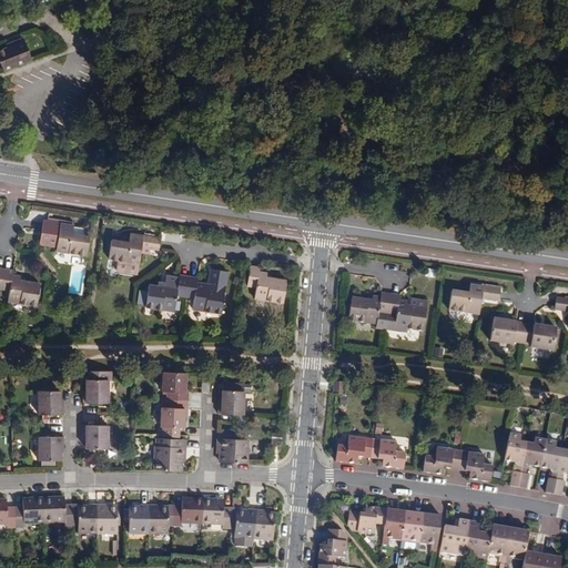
[(21,40),(0,47),(0,69),(1,71),(29,61),(21,40)]
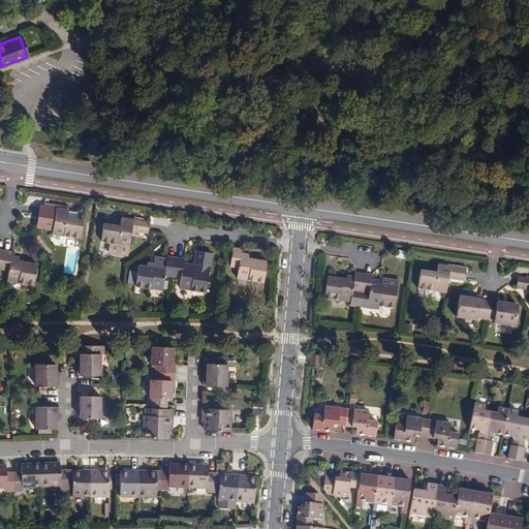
[(58,144),(51,142),(48,152),(55,153),(58,144)]
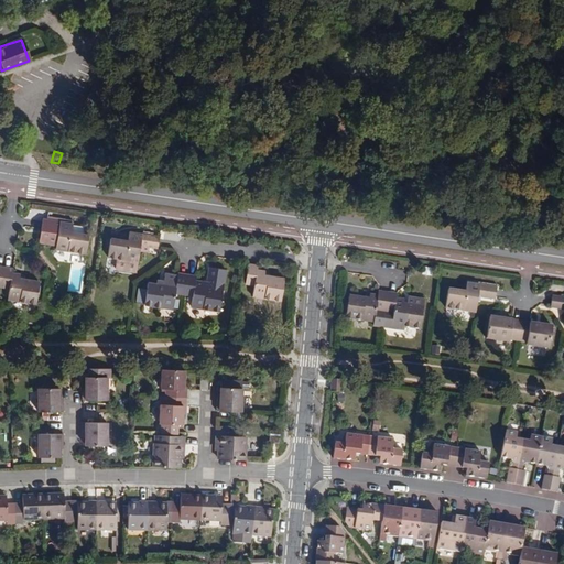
[(72,221),(40,217),(38,240),(55,242),(54,248),(85,251),(87,232),(71,229),(72,221)]
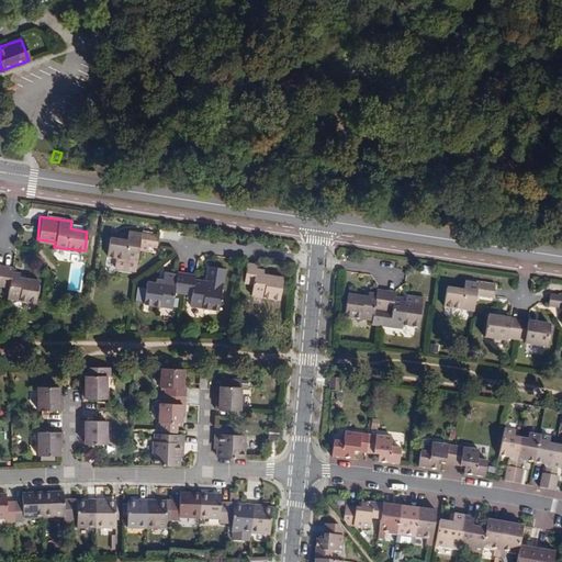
[(125,237),(108,235),(104,254),(116,255),(114,266),(135,269),(138,242),(157,245),(158,233),(126,228),(125,237)]
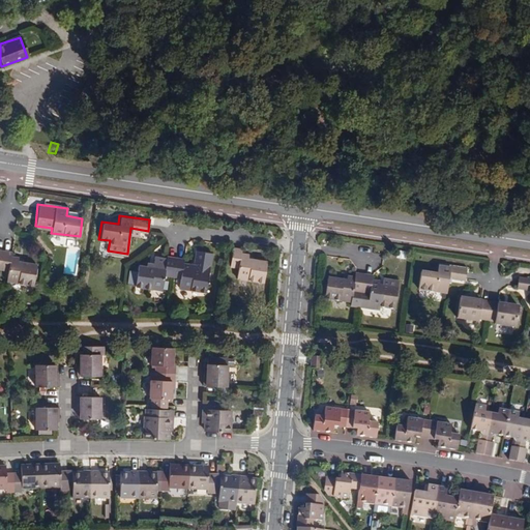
[(241,247),(233,245),(230,264),(239,265),(237,276),(265,281),(268,260),(248,258),(249,253),(241,252),(241,247)]
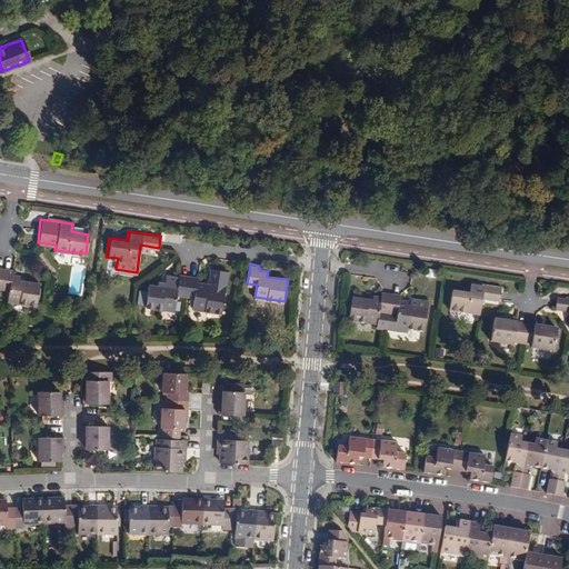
[(13,271),(3,269),(0,289),(10,291),(9,301),(39,306),(42,283),(21,280),(21,276),(13,275),(13,271)]
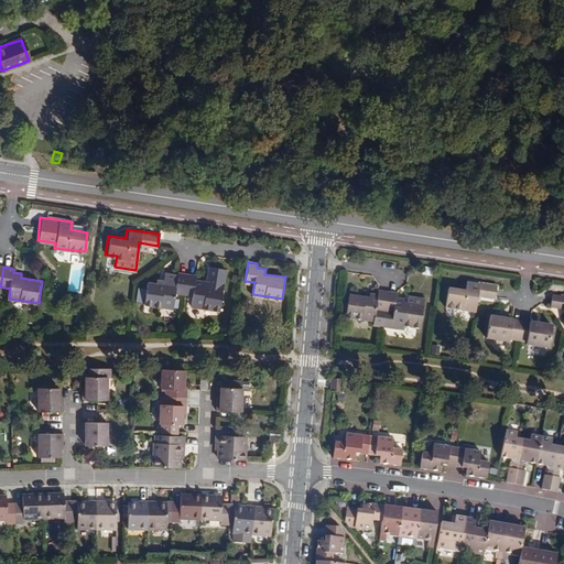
[(184,292),(186,273),(176,271),(176,272),(167,271),(166,281),(160,280),(159,284),(144,282),(144,288),(142,302),(142,304),(171,308),(173,291),(184,292)]
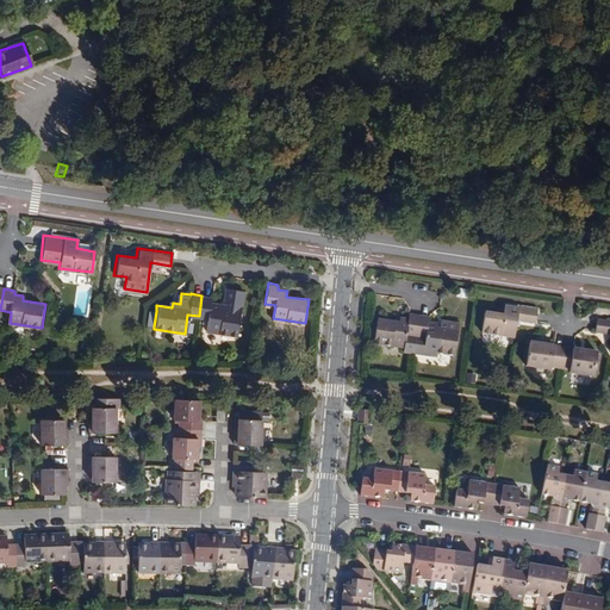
[(201,296),(199,316),(209,317),(207,330),(240,334),(243,310),(221,307),(222,303),(211,302),(212,297),(201,296)]
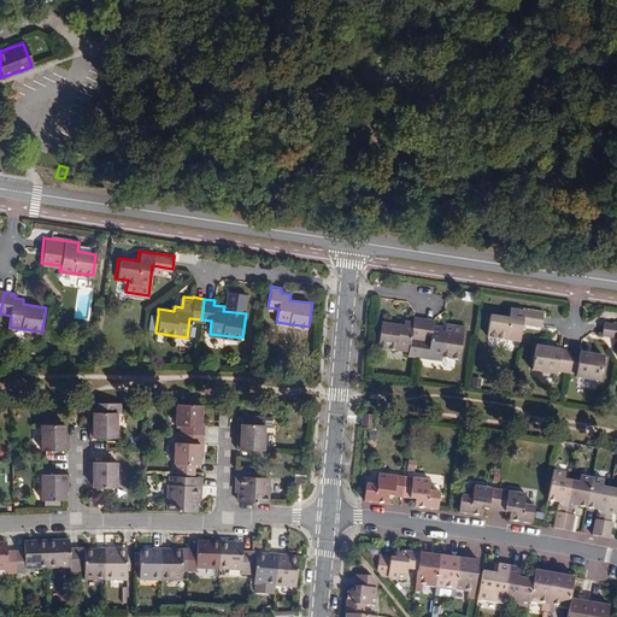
[(545,311),(510,306),(509,317),(489,313),(486,334),(521,340),(523,322),(542,324),(545,311)]
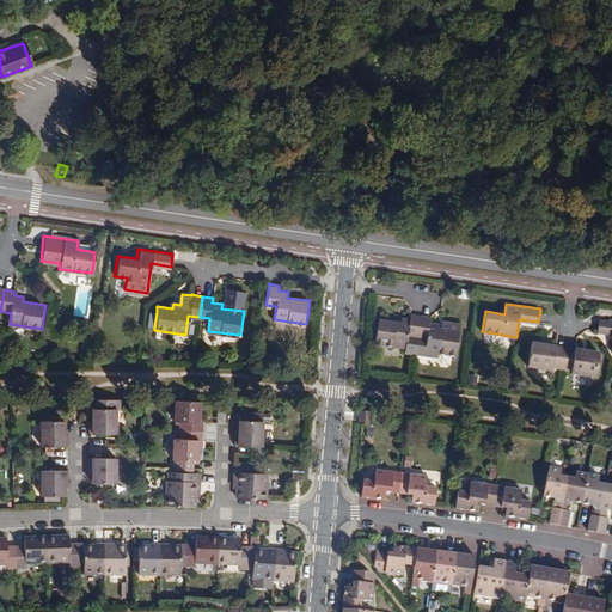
[(145,326),(154,328),(157,312),(146,311),(145,326)]
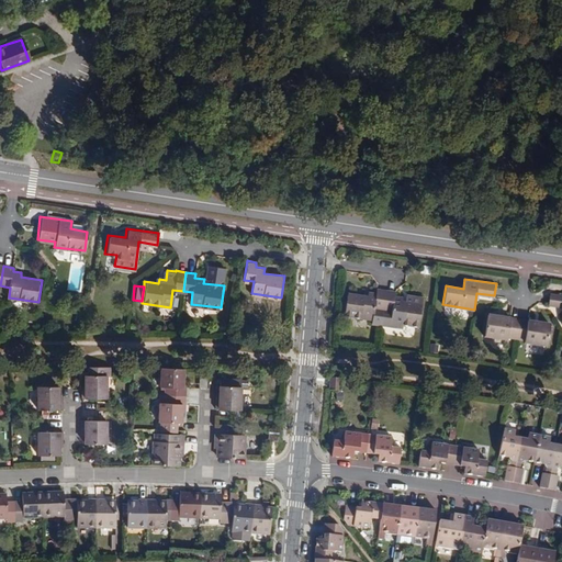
[(381,322),(386,289),(378,288),(377,292),(368,290),(367,294),(346,291),(345,301),(344,308),(343,313),(371,317),(370,322),(381,323),(381,322)]
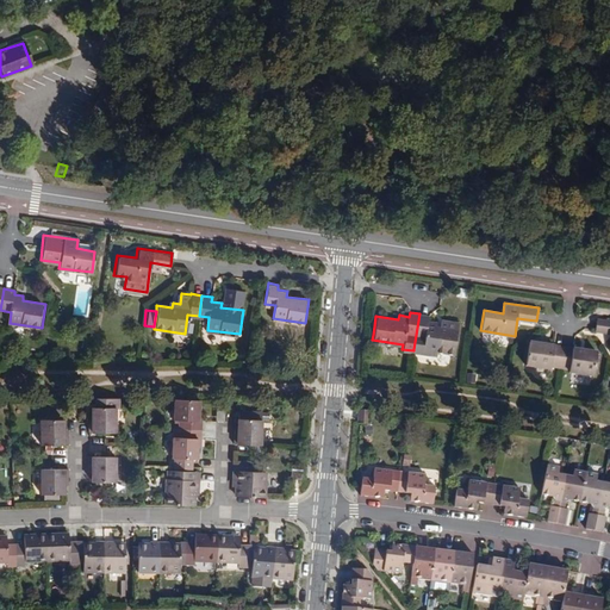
[(429,315),(419,313),(414,349),(437,354),(437,349),(454,353),(460,321),(442,318),(441,327),(436,325),(437,321),(429,319),(429,315)]
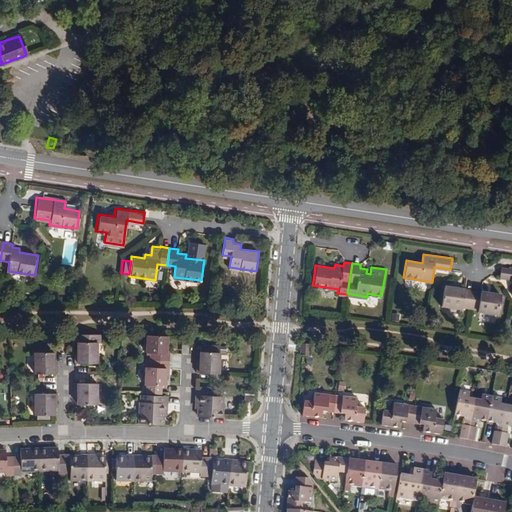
[(511,267),(502,266),(500,277),(511,278),(511,267)]
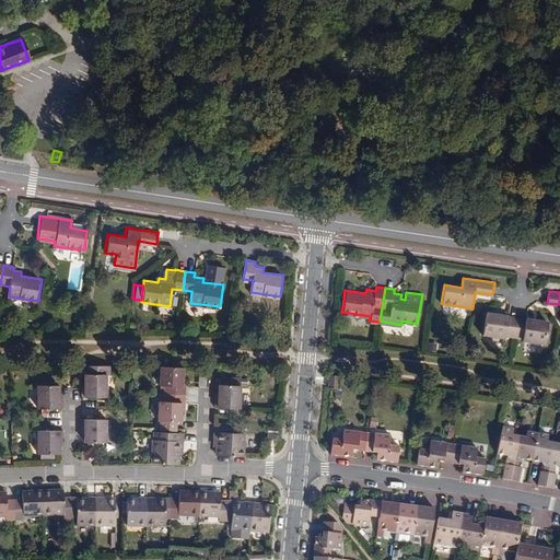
[(515,337),(518,316),(486,312),(482,335),(506,338),(506,336),(515,337)]
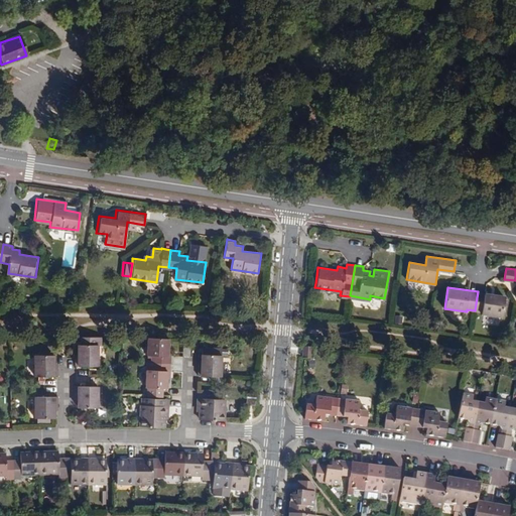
[(478,291),(475,310),(483,311),(483,314),(504,317),(507,296),(478,291)]
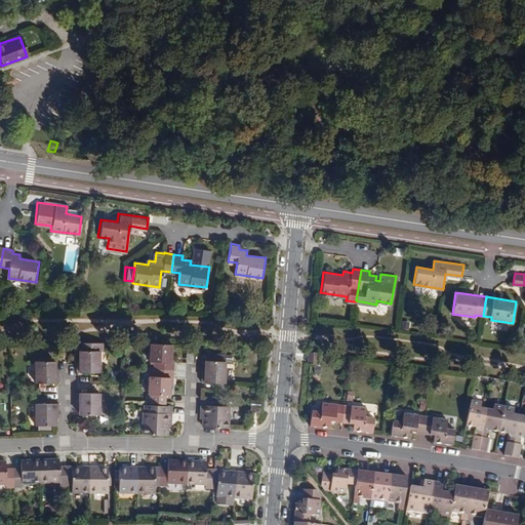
[(79,350),(79,359),(79,362),(76,362),(76,364),(76,372),(99,372),(99,351),(101,351),(101,342),(81,342),(81,351),(79,350)]
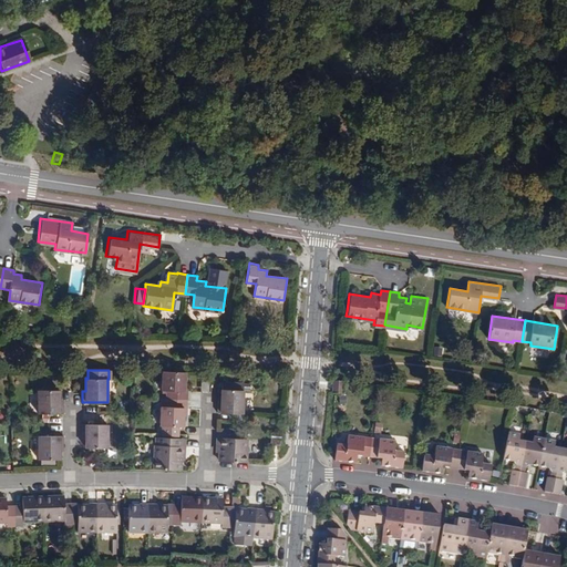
[(165,399),(187,400),(187,391),(184,391),(184,383),(184,371),(162,370),(160,390),(165,390),(165,399)]
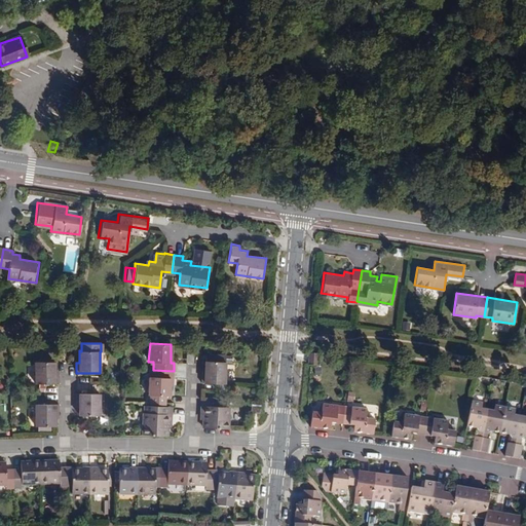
[(316,364),(317,353),(308,352),(307,363),(316,364)]
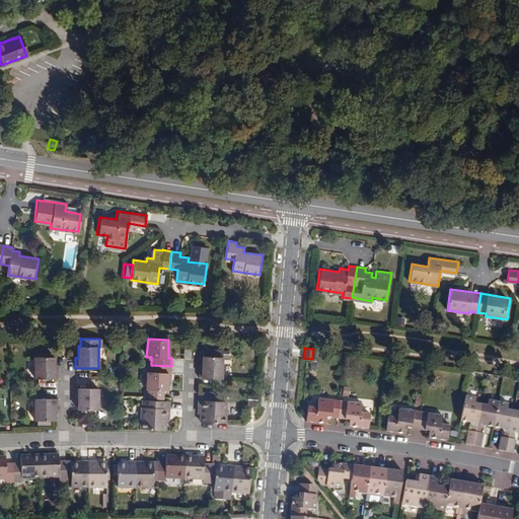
[(203,350),(203,364),(203,368),(199,367),(199,377),(222,378),(223,351),(203,350)]
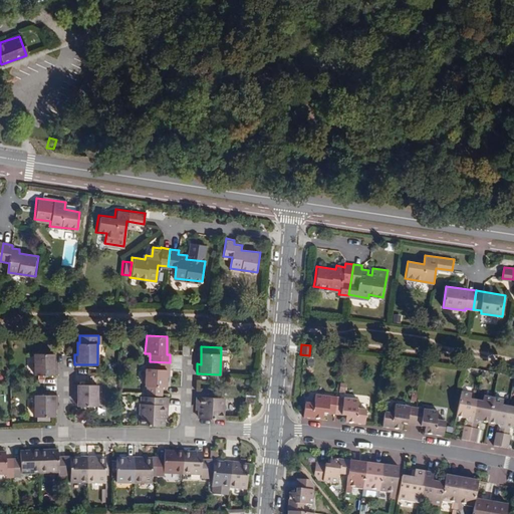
[(53,364),(53,360),(53,352),(34,353),(34,375),(56,374),(56,364),(53,364)]
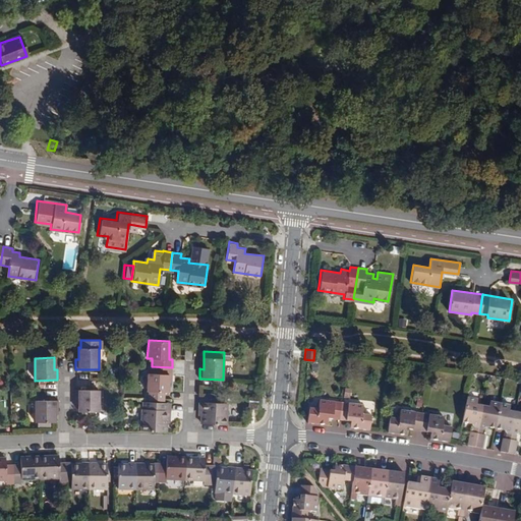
[(171,374),(172,367),(152,366),(151,374),(147,373),(146,392),(148,392),(148,400),(163,401),(163,392),(168,392),(168,382),(168,374),(171,374)]
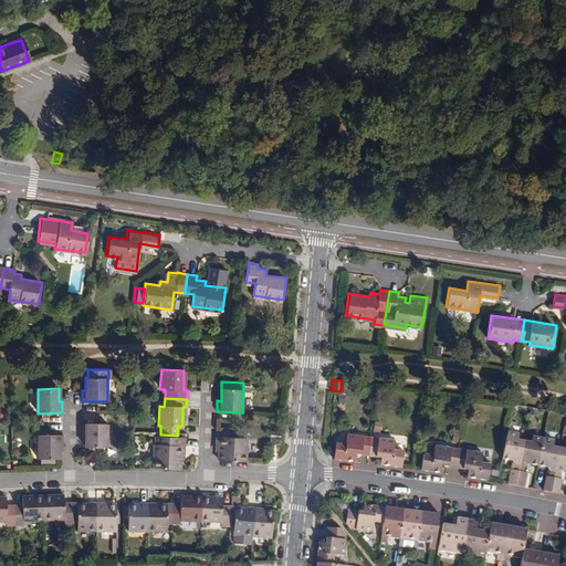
[(107,422),(82,422),(82,436),(86,436),(86,439),(86,447),(107,447),(107,422)]
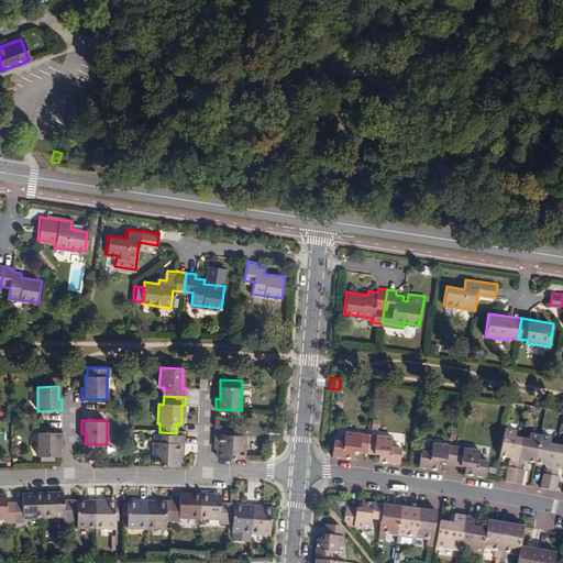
[(512,482),(521,438),(514,435),(515,429),(505,428),(499,454),(509,456),(509,457),(512,460),(511,465),(508,464),(505,481),(512,482)]
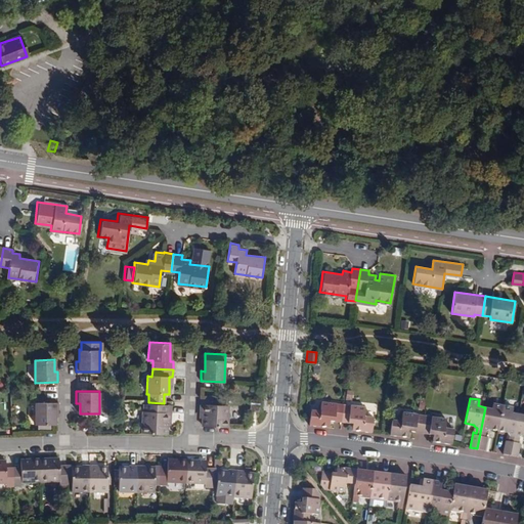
[(330,420),(341,422),(343,404),(321,401),(319,410),(318,411),(309,410),(308,425),(329,427),(330,420)]
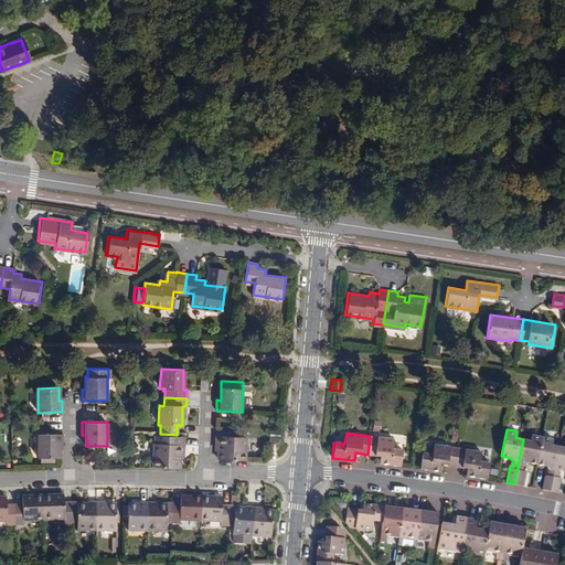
[(59,457),(59,449),(57,446),(62,446),(62,434),(38,434),(38,458),(40,457),(40,462),(53,462),(53,458),(59,457)]
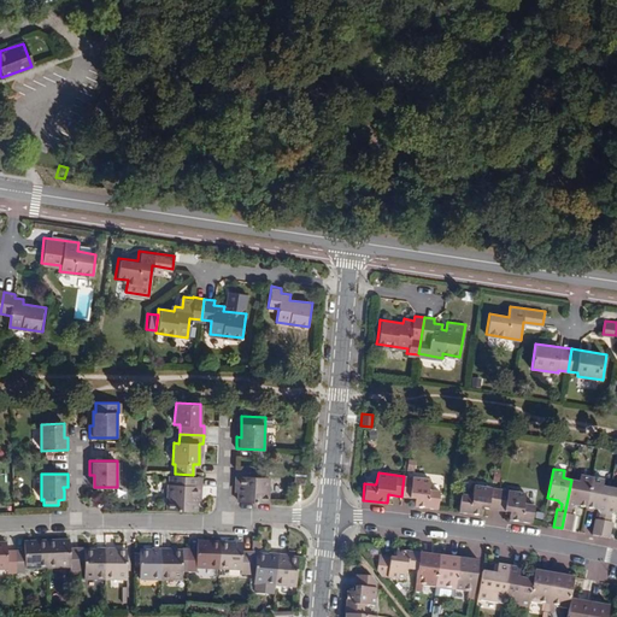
[(587,505),(592,476),(580,474),(579,481),(571,480),(562,528),(570,529),(573,512),(570,511),(571,506),(574,505),(575,503),(587,505)]
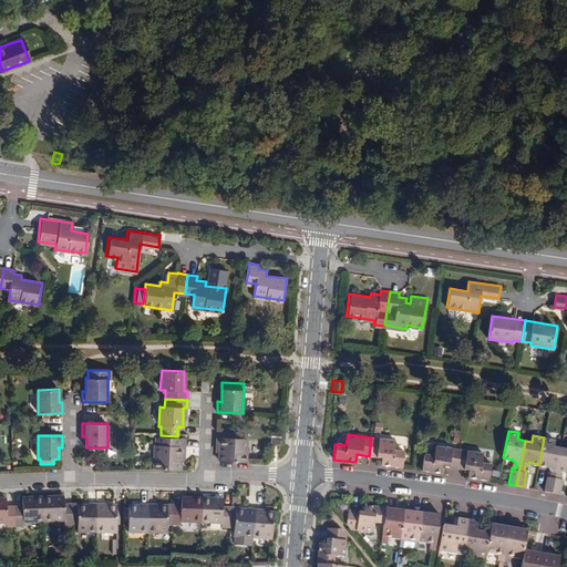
[(178,437),(161,437),(161,446),(155,445),(154,470),(181,471),(181,456),(185,456),(185,446),(178,446),(178,437)]
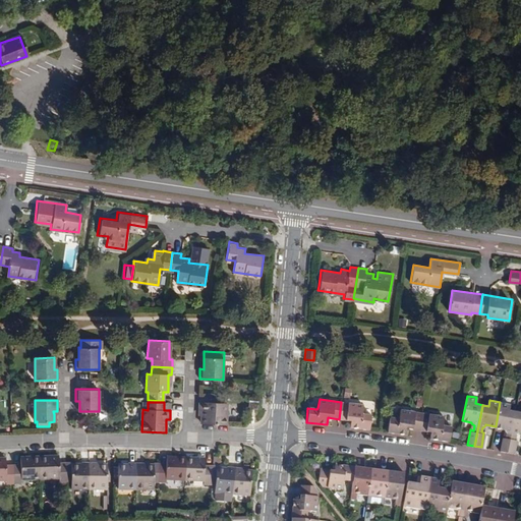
[(198,402),(197,411),(201,411),(201,423),(226,424),(226,403),(198,402)]
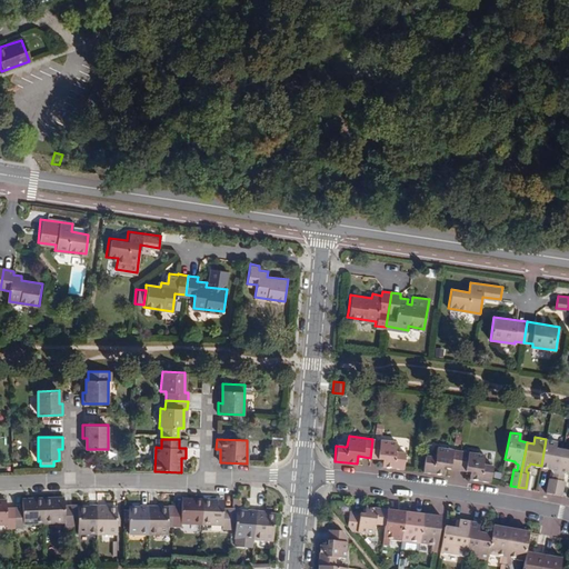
[(397,442),(372,439),(370,458),(383,459),(382,467),(403,470),(406,455),(397,453),(396,451),(397,442)]
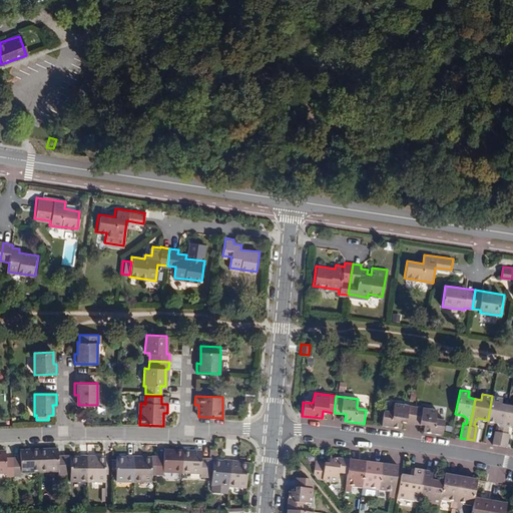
[(493,444),(500,445),(507,405),(501,404),(502,398),(492,396),(488,420),(497,421),(497,423),(500,426),(499,430),(495,430),(493,444)]
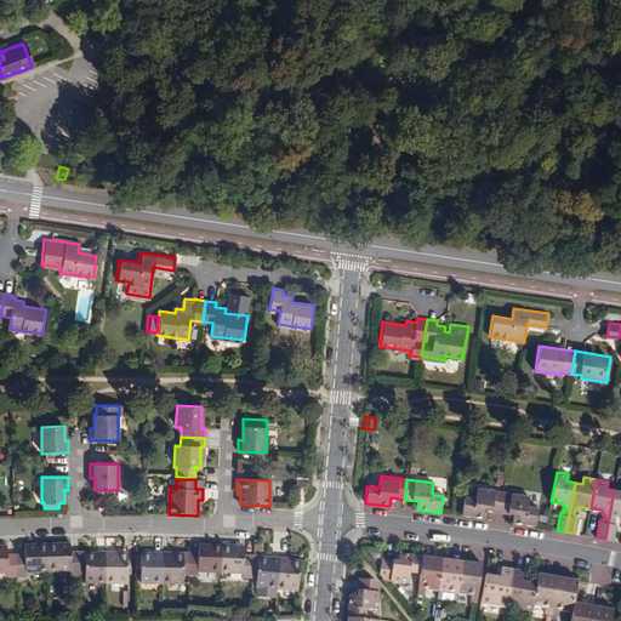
[(486,511),(500,512),(503,491),(477,489),(476,501),(463,499),(462,516),(485,519),(486,511)]
